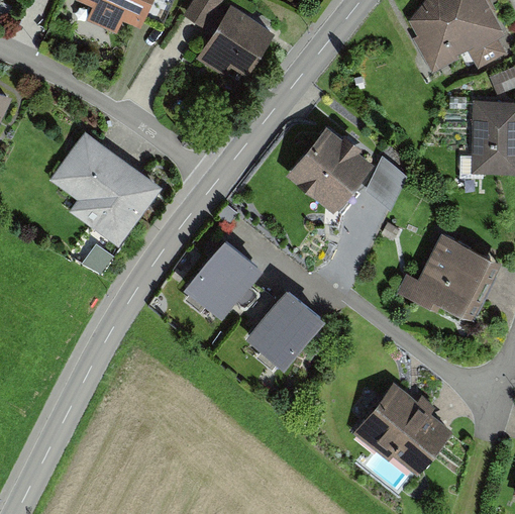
[(75,0),(74,4),(92,11),(86,25),(115,38),(121,24),(139,32),(143,23),(152,0),(75,0)]
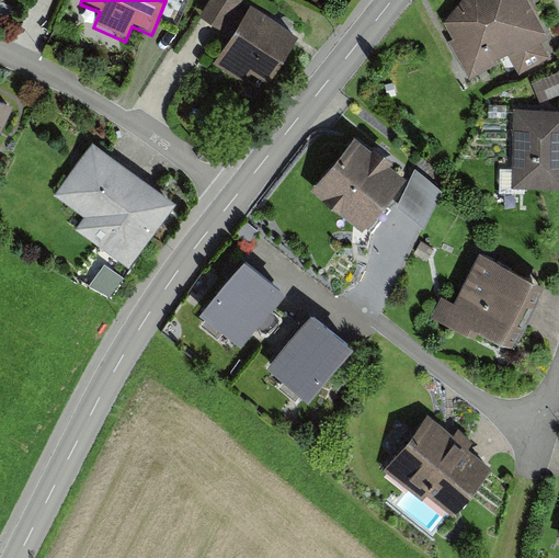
[(189,0),(166,0),(156,25),(174,33),(189,0)]
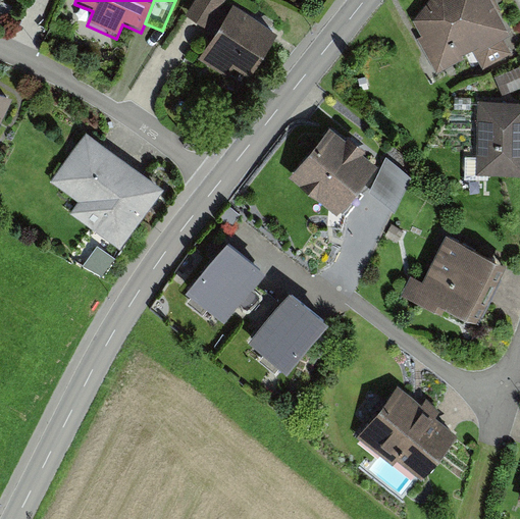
[(219,0),(196,0),(185,19),(207,34),(226,4),(219,0)]
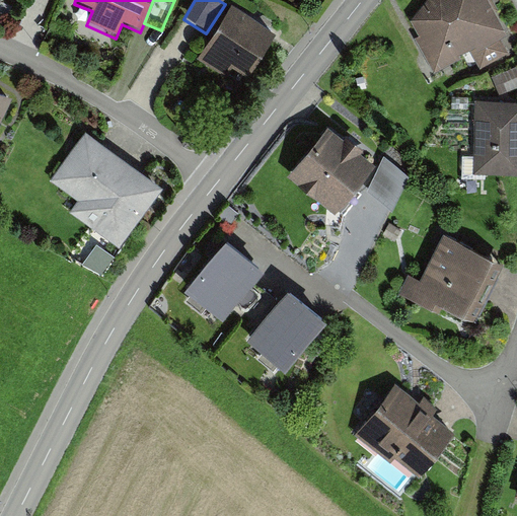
[(457,54),(466,49),(478,71),(483,69),(508,55),(498,38),(507,33),(488,0),(426,0),(410,21),(418,37),(414,41),(433,74),(460,59),(457,54)]
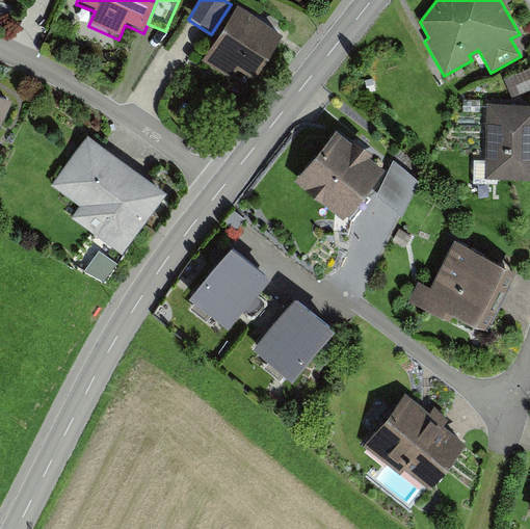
[(237,9),(201,64),(230,84),(237,74),(253,84),(282,40),(237,9)]
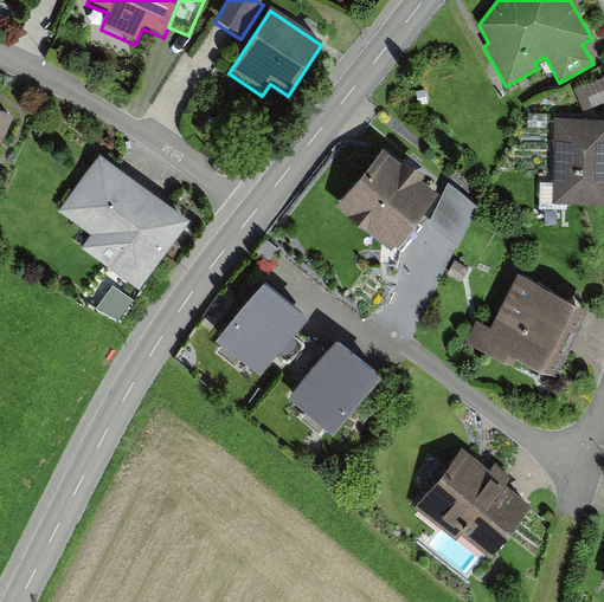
[(0,141),(13,111),(0,105),(0,141)]
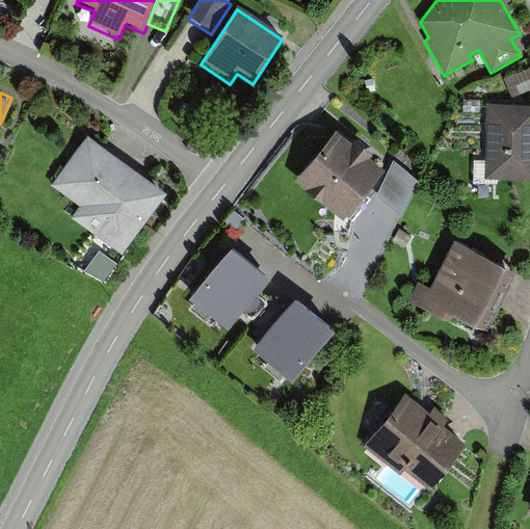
[(529,104),(485,104),(484,125),(484,158),(484,180),(529,180),(529,104)]
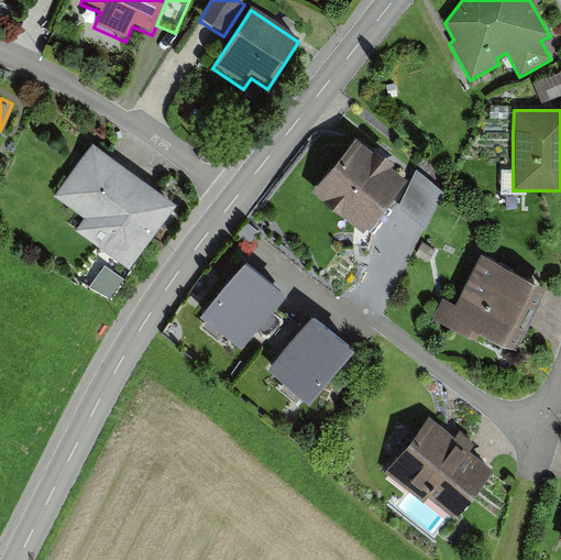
[(406,176),(354,135),(309,191),(361,232),(406,176)]
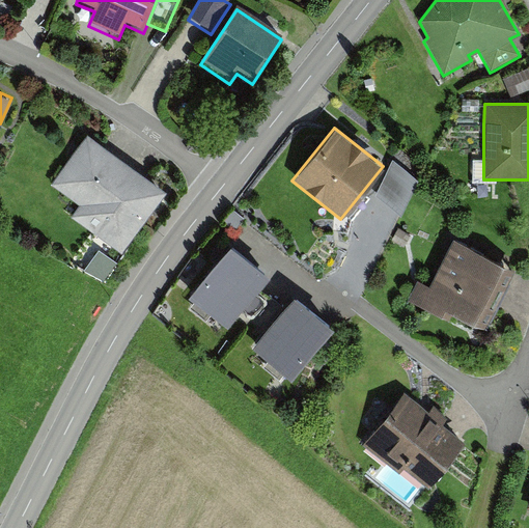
[(166,191),(86,135),(50,186),(79,206),(71,218),(121,254),(166,191)]
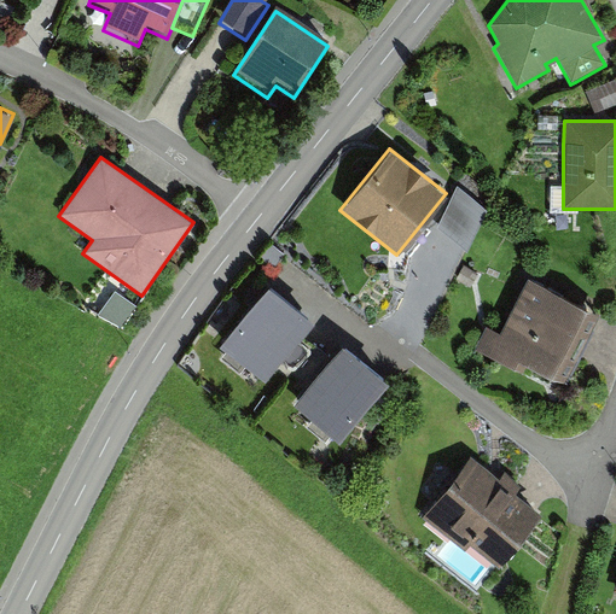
[(499,334),(486,327),(474,350),(523,374),(527,366),(564,382),(598,311),(527,276),(499,334)]
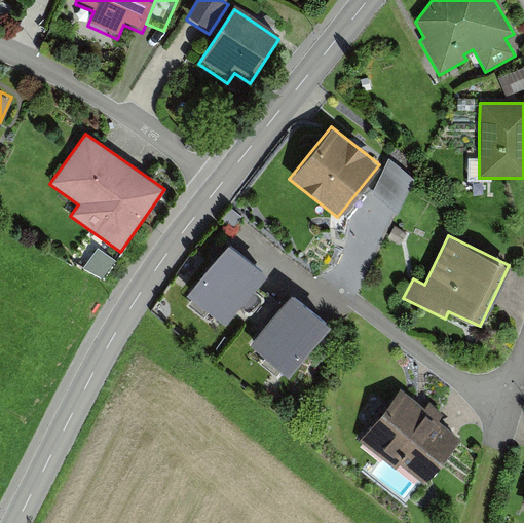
[(267,271),(228,239),(185,293),(225,324),(267,271)]
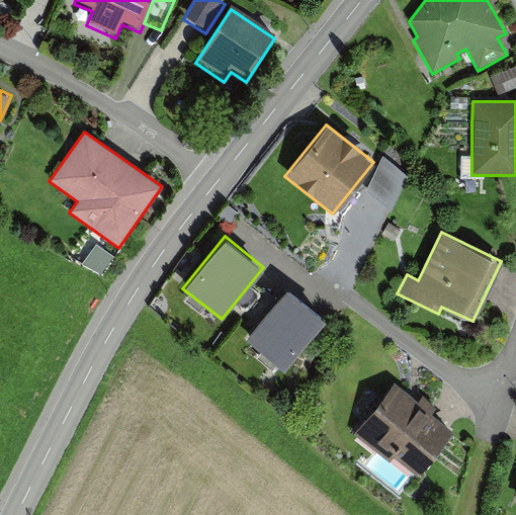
[(325,317),(285,286),(245,338),(284,368),(325,317)]
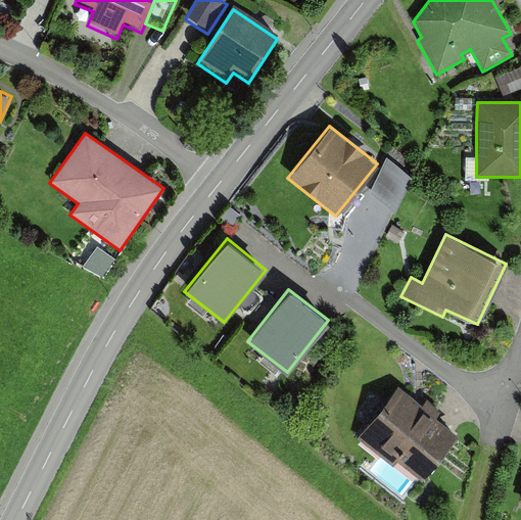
[(457,441),(396,393),(358,440),(393,469),(396,466),(421,485),(423,482),(434,469),(457,441)]
